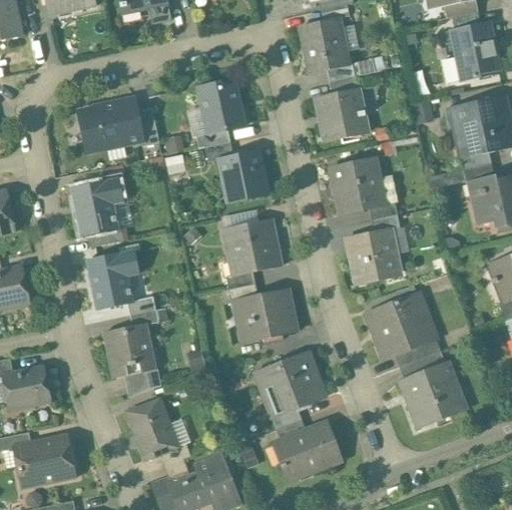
[(0,0),(0,39),(22,35),(17,14),(15,15),(11,0),(0,0)]
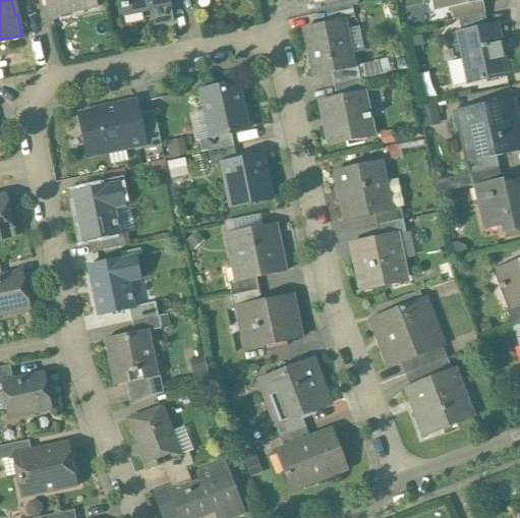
[(47,0),(50,15),(99,5),(97,0),(47,0)]
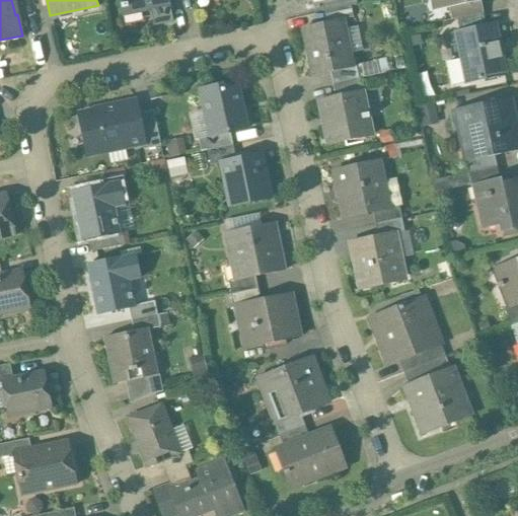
[(122,0),(125,14),(154,7),(157,22),(172,18),(172,19),(173,19),(171,5),(170,6),(170,4),(169,0),(122,0)]
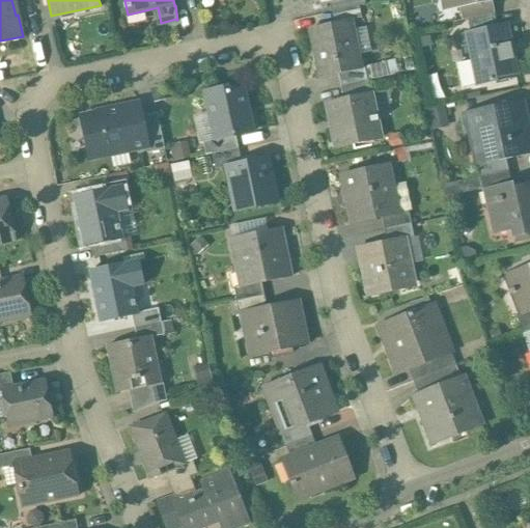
[(330,0),(332,9),(366,2),(365,0),(330,0)]
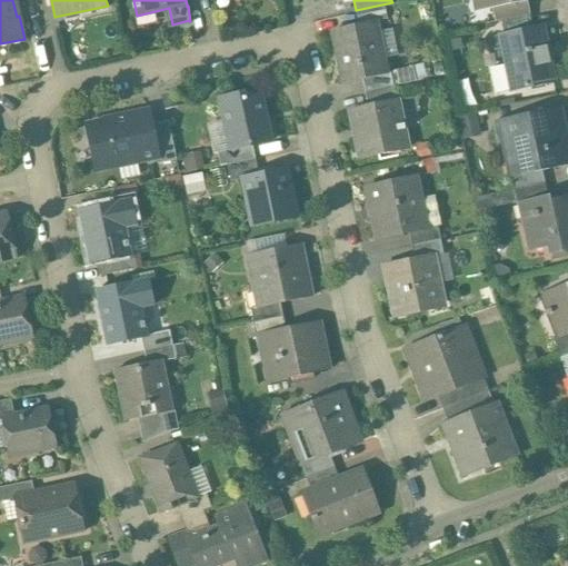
[(518,0),(492,6),(495,19),(501,18),(530,11),(528,0),(518,0)]
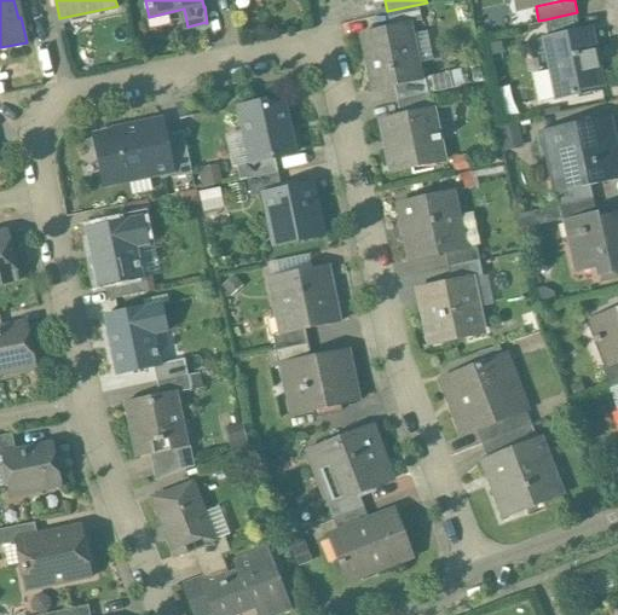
[(581,28),(577,12),(546,19),(549,34),(581,28)]
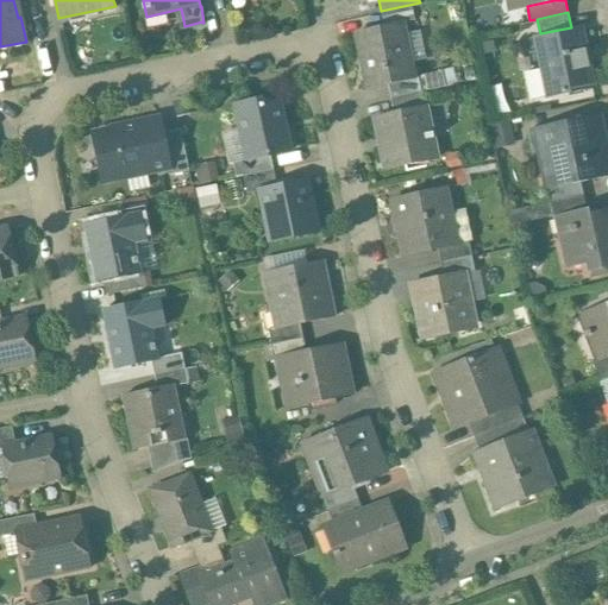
[(390,23),(358,30),(367,73),(371,71),(374,84),(389,81),(414,76),(413,75),(403,29),(392,31),(390,23)]
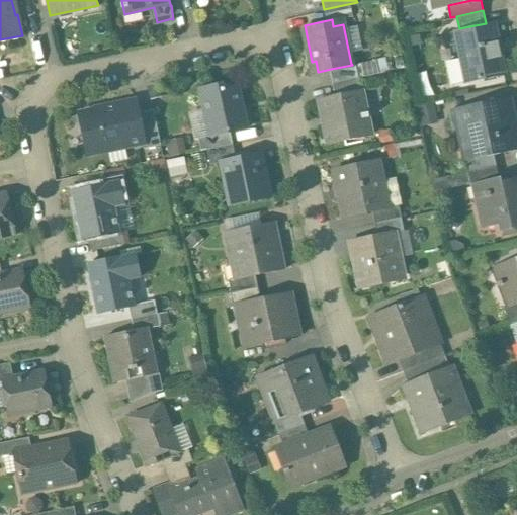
[(459,28),(456,29),(466,80),(504,72),(494,21),(486,23),(459,28)]
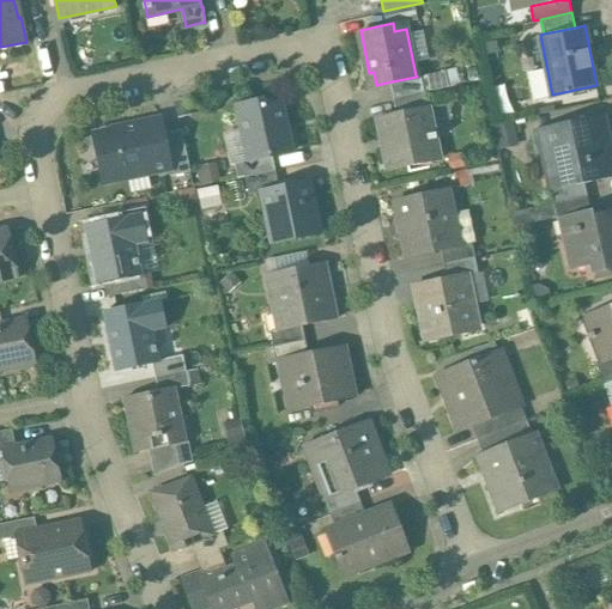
[(425,71),(426,85),(459,81),(458,67),(425,71)]
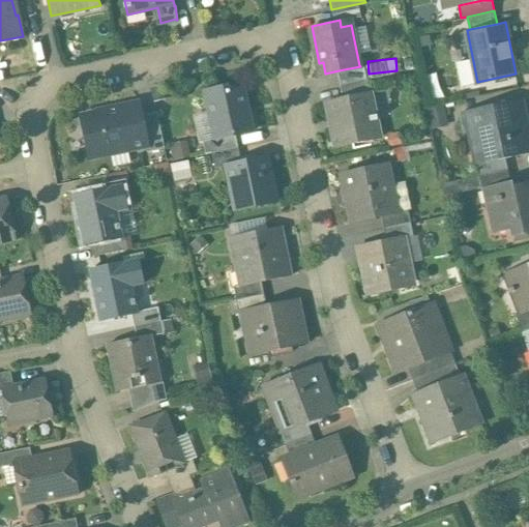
[(360,66),(339,70),(342,83),(368,78),(364,64),(359,65),(360,66)]
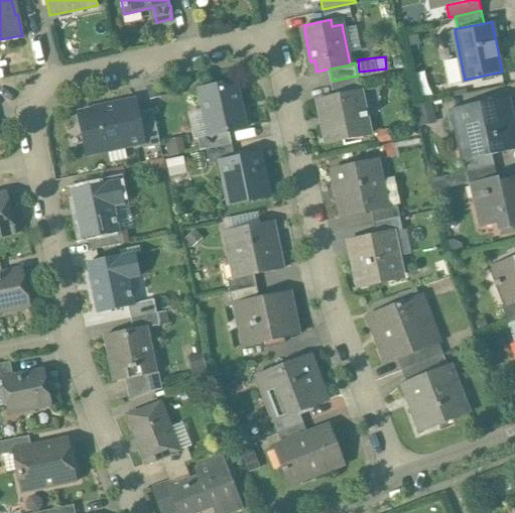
[(358,76),(333,81),(335,94),(361,89),(358,76)]
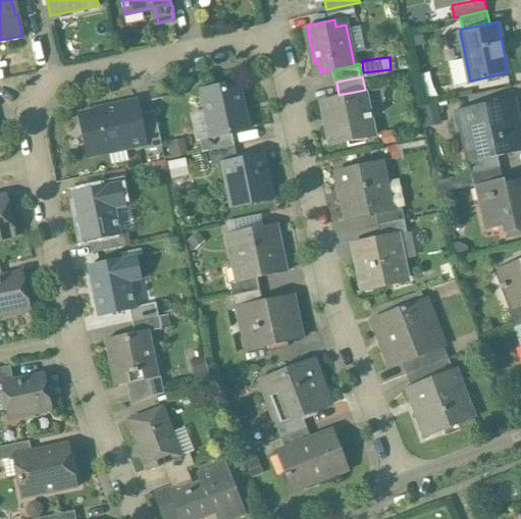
[(240,83),(225,86),(224,83),(203,88),(212,135),(213,135),(232,131),(249,127),(240,83)]
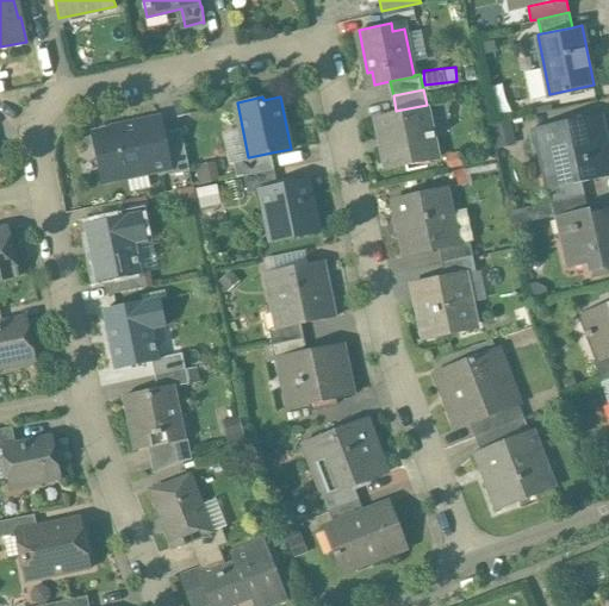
[(396,111),(379,114),(385,144),(381,144),(386,167),(439,156),(428,105),(427,105),(396,111)]
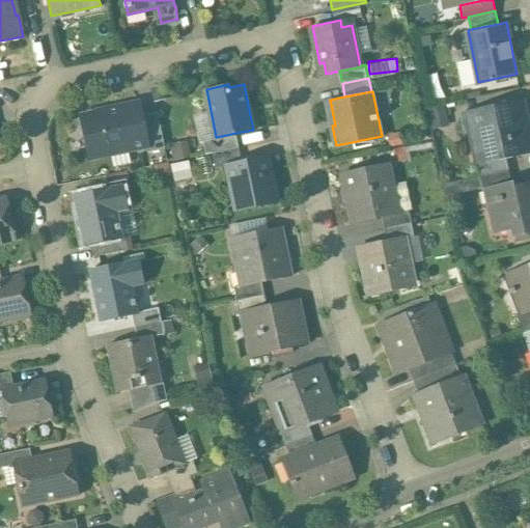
[(141,99),(78,111),(87,160),(151,147),(144,113),(141,99)]
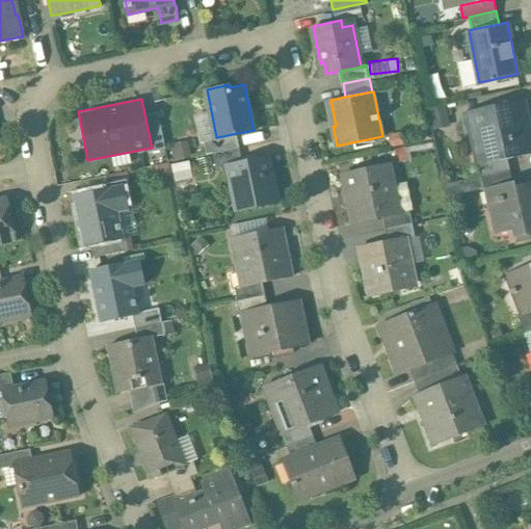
[(530,135),(523,99),(469,110),(473,132),(483,129),(489,158),(490,160),(508,157),(530,151),(530,135)]
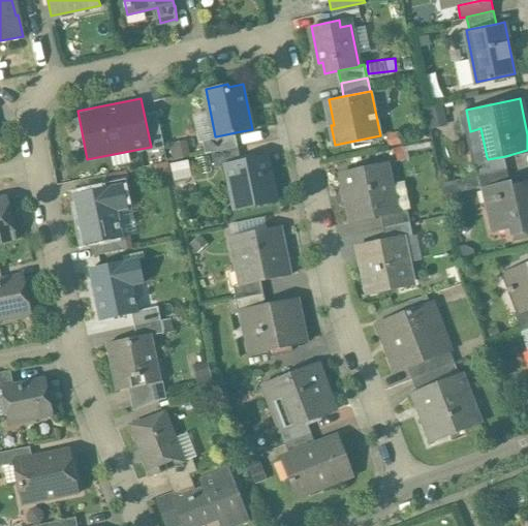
[(156,111),(144,113),(151,147),(163,144),(156,111)]
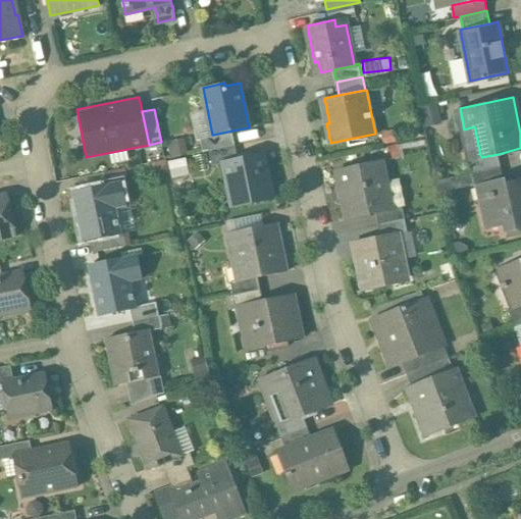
[(212,135),(200,137),(203,150),(210,149),(210,148),(236,143),(232,131),(213,135),(212,135)]
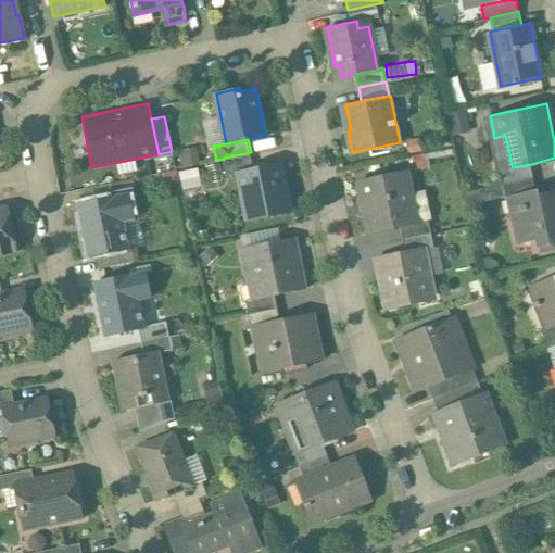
[(251,152),(224,159),(227,175),(239,172),(254,168),(251,152)]
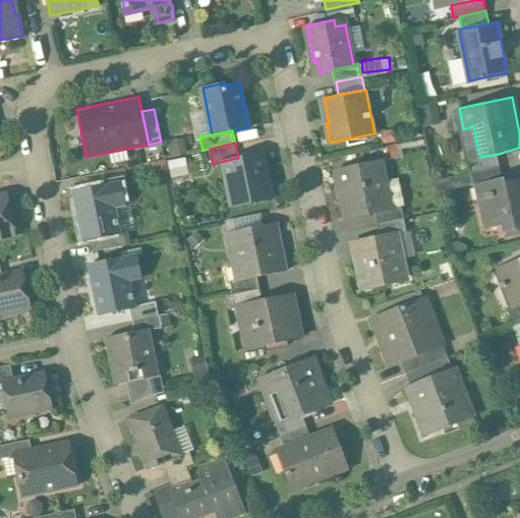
[(238,158),(224,161),(228,179),(234,178),(239,204),(272,196),(263,153),(238,158)]
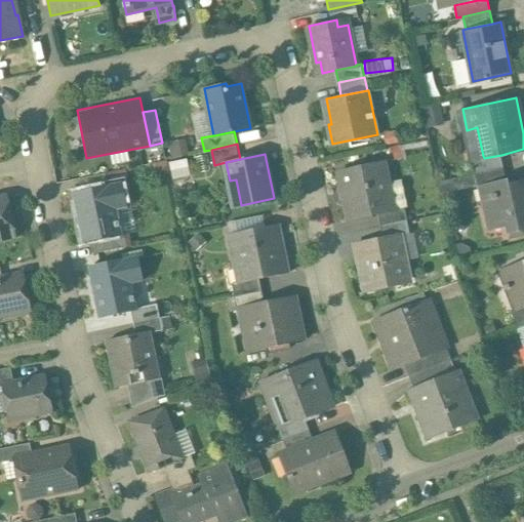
[(501,155),(484,158),(483,156),(472,159),(475,172),(504,166),(501,155)]
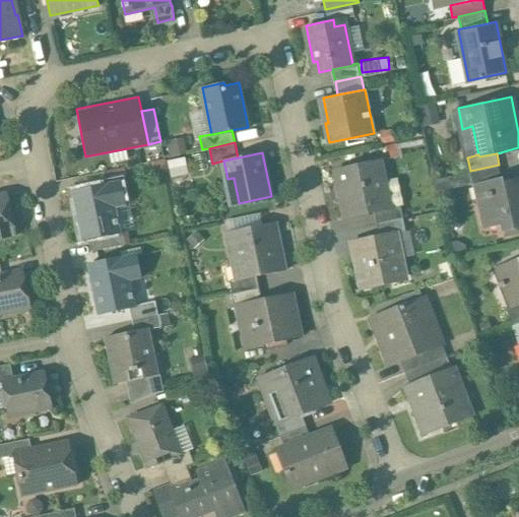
[(382,158),(335,169),(345,216),(376,210),(392,206),(382,158)]
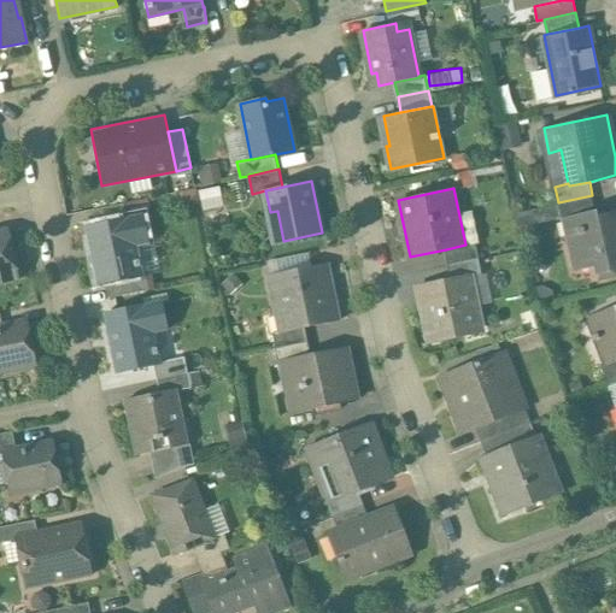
[(592,195),(558,202),(562,217),(596,210),(592,195)]
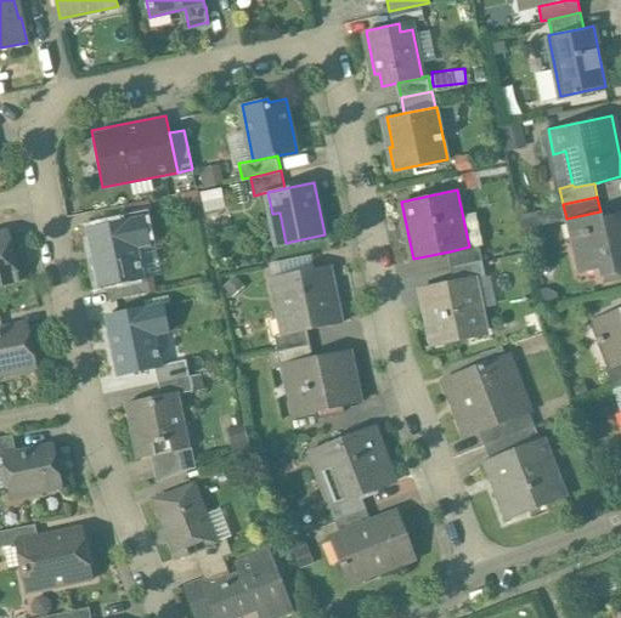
[(126,203),(95,210),(99,225),(129,217),(126,203)]
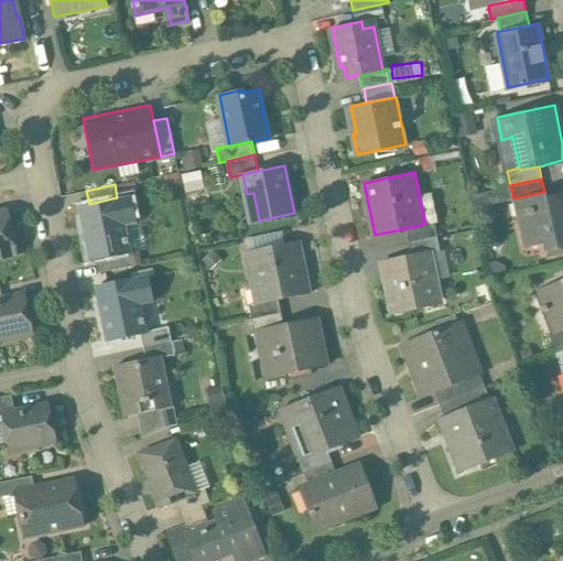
[(562,192),(547,195),(545,192),(544,192),(513,198),(515,201),(518,200),(518,198),(524,197),(527,209),(519,212),(526,239),(542,236),(547,250),(562,246),(562,192)]
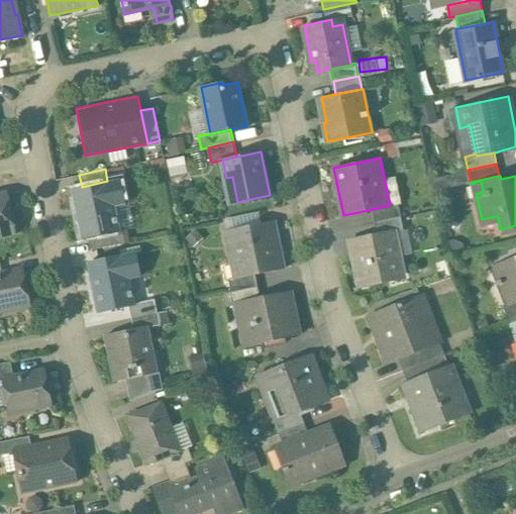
[(82,187),(75,188),(85,237),(89,236),(118,230),(119,229),(117,222),(118,222),(117,217),(116,217),(113,204),(125,201),(121,178),(107,181),(82,187)]
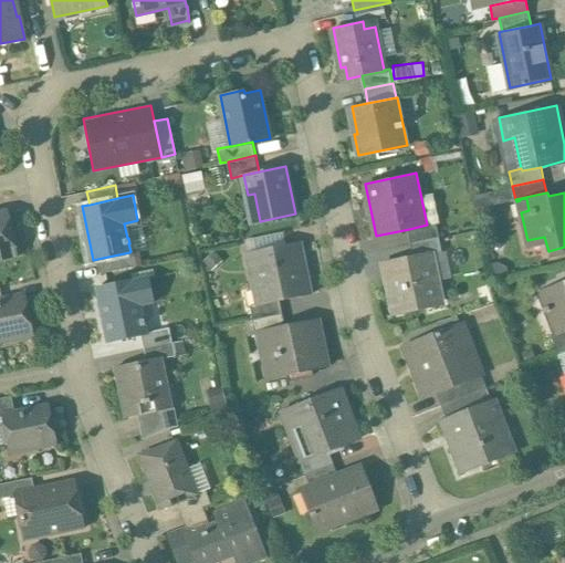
[(0,211),(0,257),(17,253),(7,210),(0,211)]
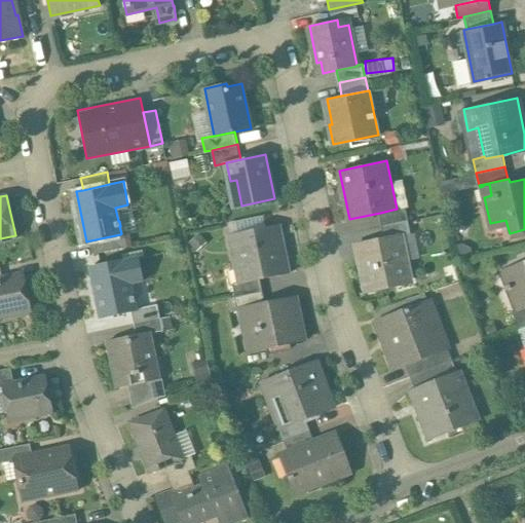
[(397,209),(380,213),(382,225),(409,219),(406,207),(397,209)]
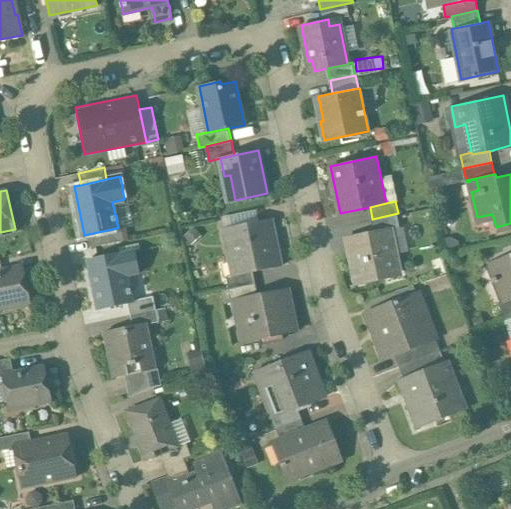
[(398,213),(372,219),(374,230),(393,226),(393,227),(400,226),(398,213)]
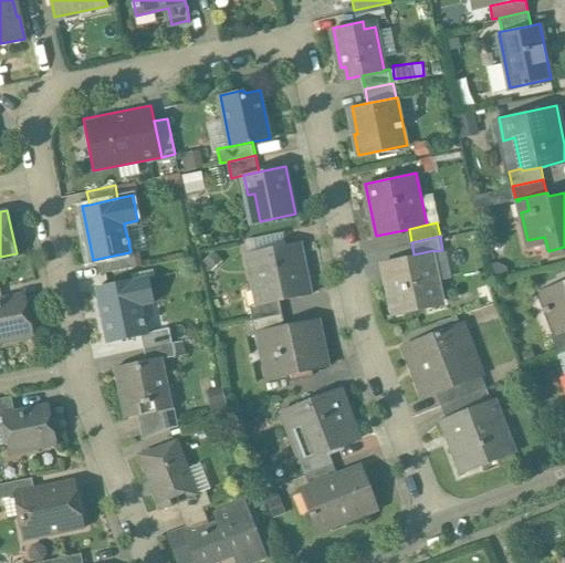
[(301,241),(247,252),(254,289),(265,287),(268,301),(269,302),(280,299),(312,293),(301,241)]
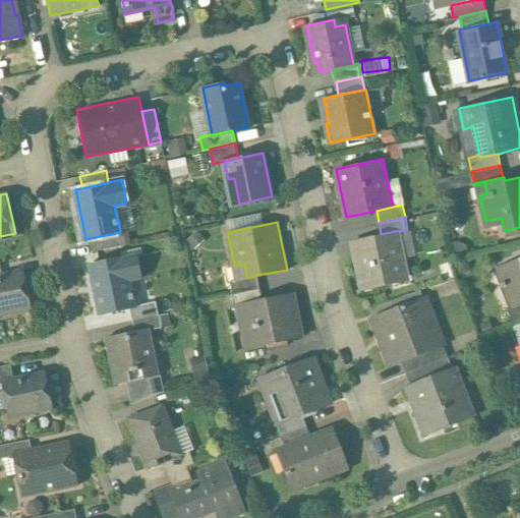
[(381,234),(351,240),(361,288),(394,281),(392,272),(408,269),(400,231),(400,230),(381,234)]
